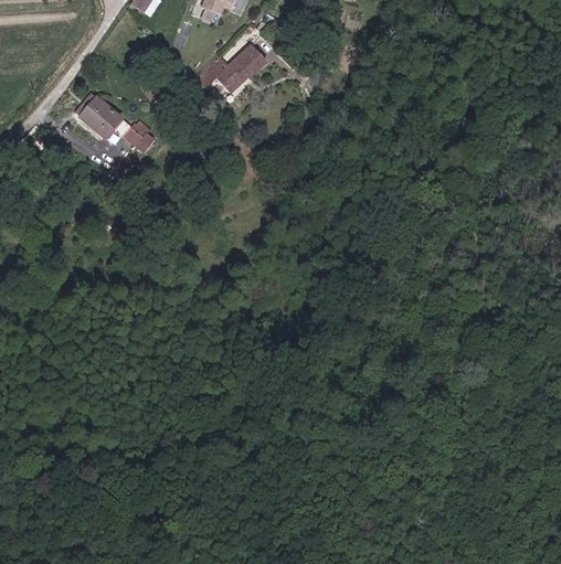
[(148,14),(158,0),(141,0),(138,7),(148,14)]
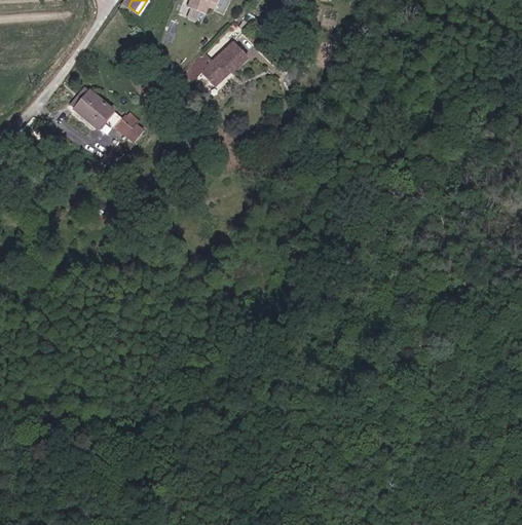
[(192,0),(189,7),(209,15),(212,9),(218,12),(222,0),(192,0)]
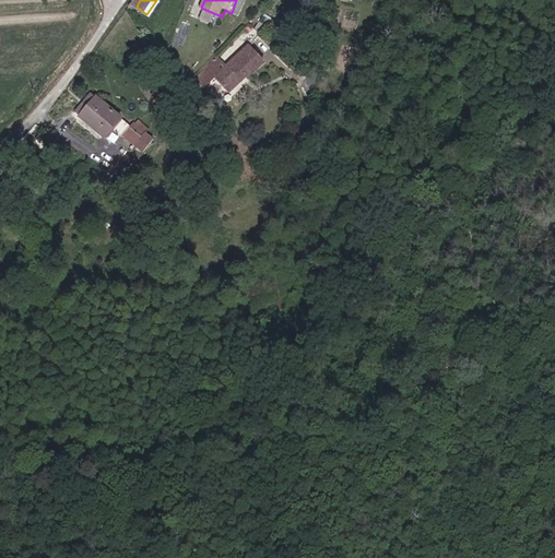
[(261,62),(241,44),(209,78),(226,94),(237,82),(235,80),(240,74),(245,79),(261,62)]
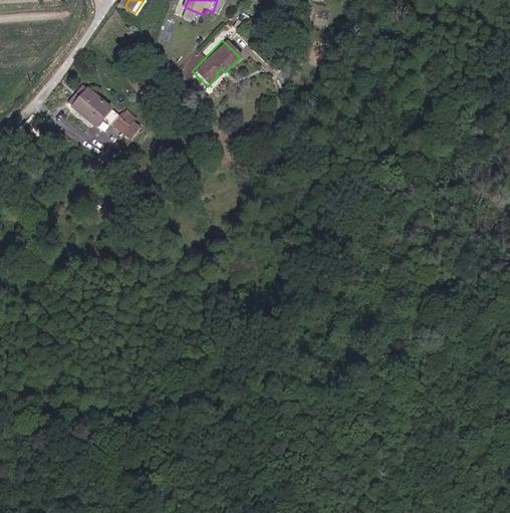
[(95,127),(103,118),(111,109),(85,88),(70,106),(95,127)]
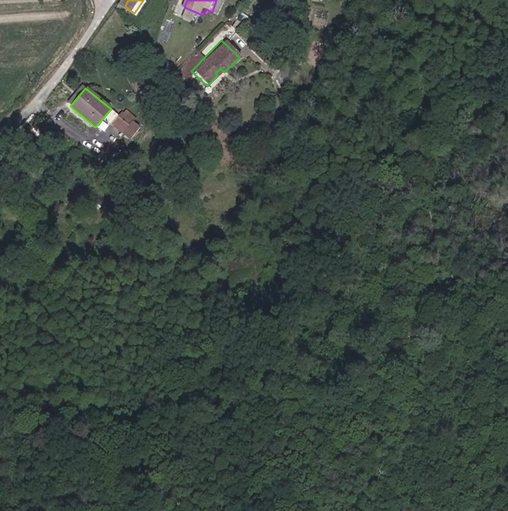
[(103,118),(123,135),(133,124),(137,120),(130,114),(120,116),(111,109),(103,118)]
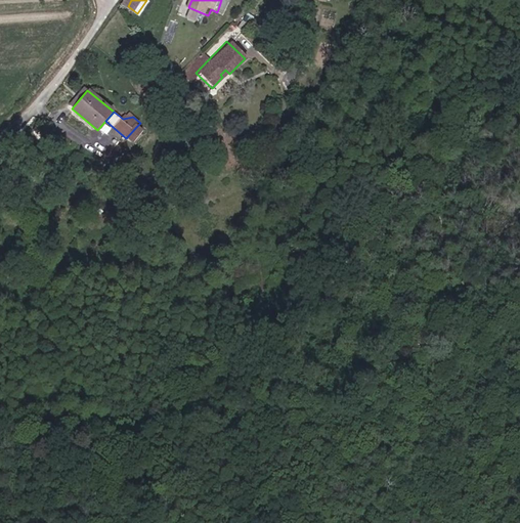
[(145,134),(136,127),(126,138),(135,146),(145,134)]
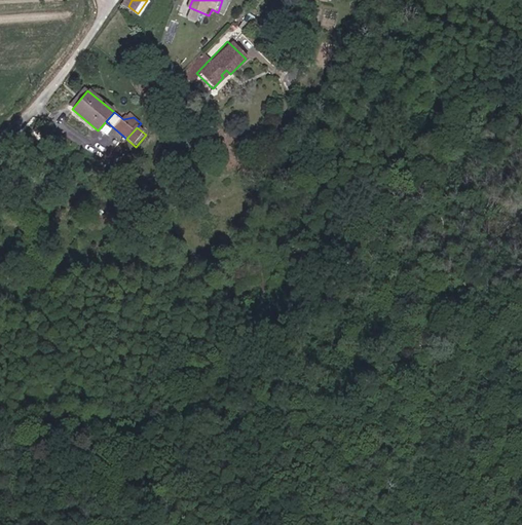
All buildings are outlined.
